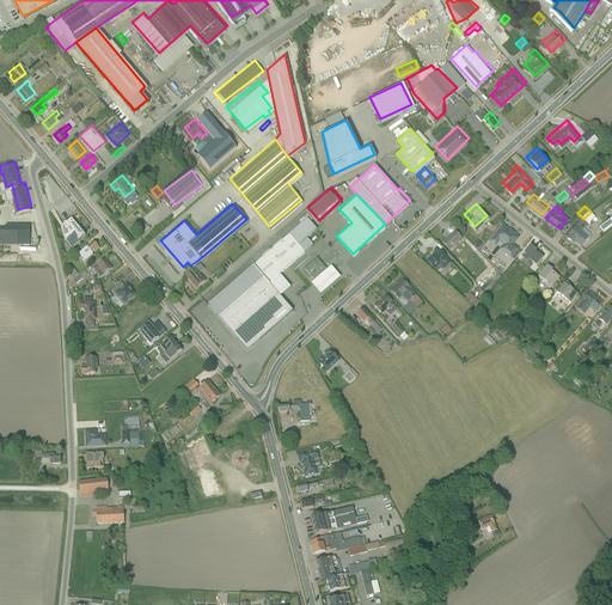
[(611,217),(607,211),(594,222),(599,228),(611,217)]
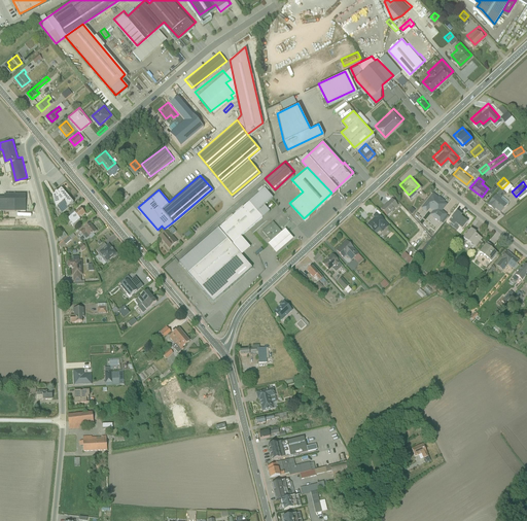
[(127,182),(121,186),(126,190),(130,186),(127,182)]
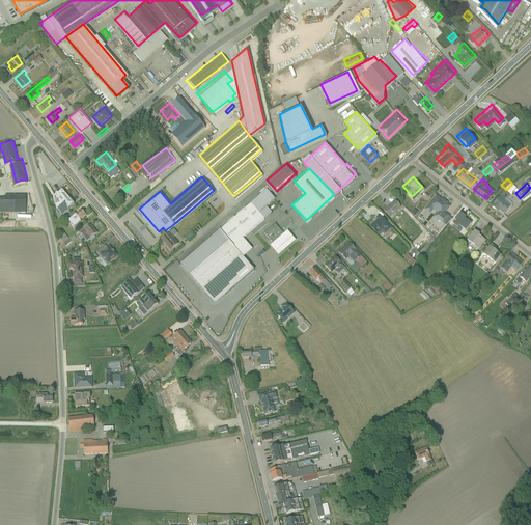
[(63,187),(55,194),(61,202),(58,204),(64,212),(76,202),(63,187)]
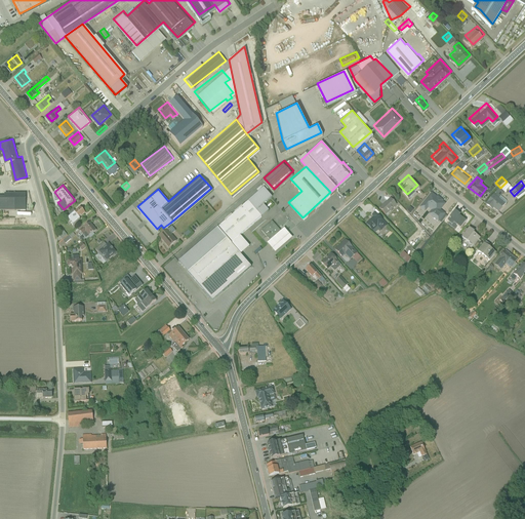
[(260,187),(216,226),(238,250),(247,243),(238,233),(267,209),(260,202),(269,196),(260,187)]
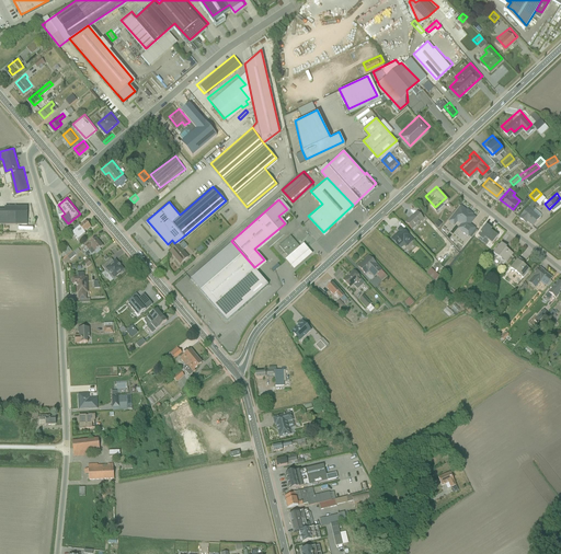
[(456,223),(467,232),(474,223),(469,219),(474,212),(459,200),(446,216),(453,221),(456,217),(459,220),(456,223)]
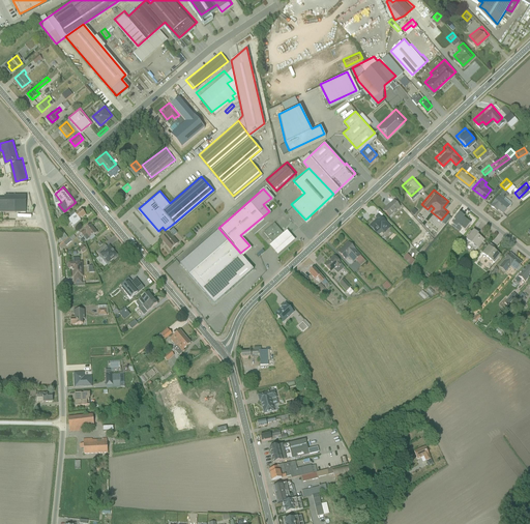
[(489,201),(501,209),(507,200),(496,192),(489,201)]
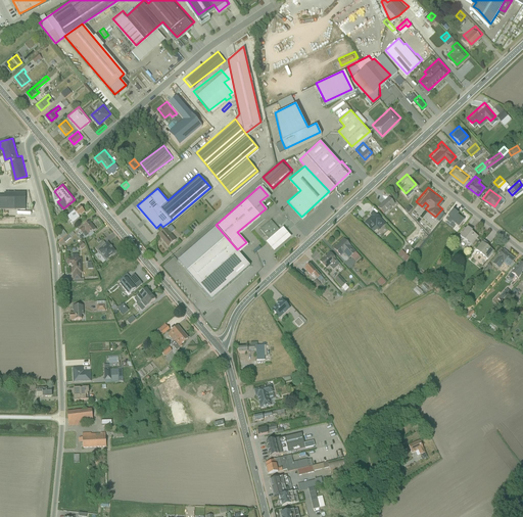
[(0,204),(14,205),(14,191),(0,190),(0,204)]
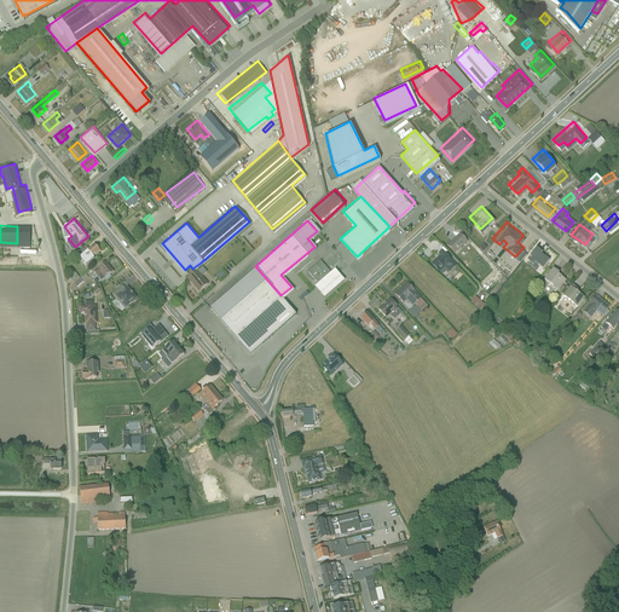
[(452,249),(466,236),(458,229),(445,241),(452,249)]
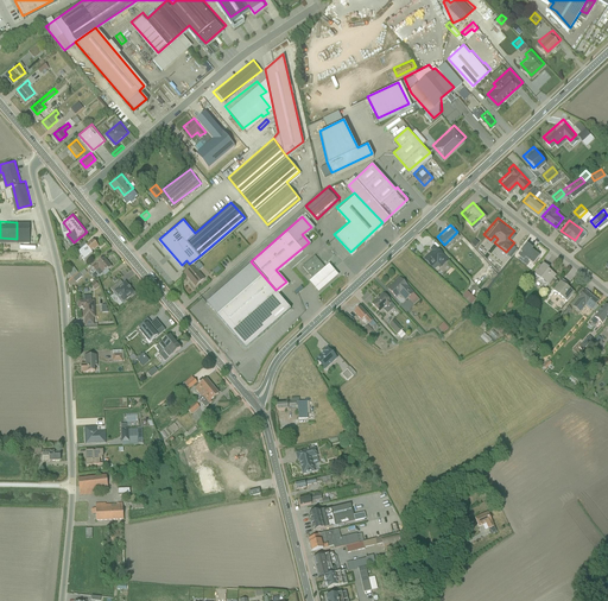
[(95,236),(81,248),(87,255),(101,244),(95,236)]
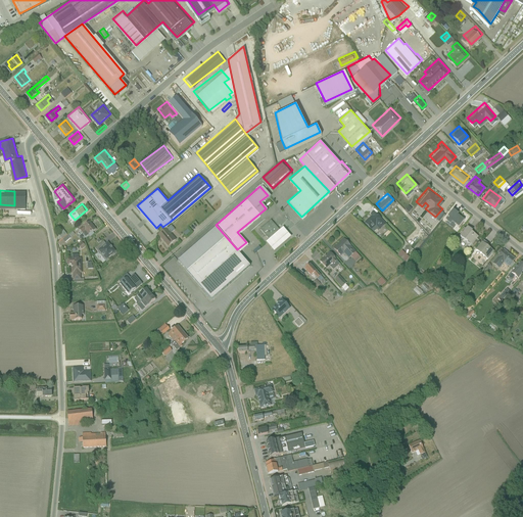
[(456,223),(462,216),(455,210),(456,208),(450,204),(444,212),(446,214),(444,217),(447,220),(449,218),(456,223)]
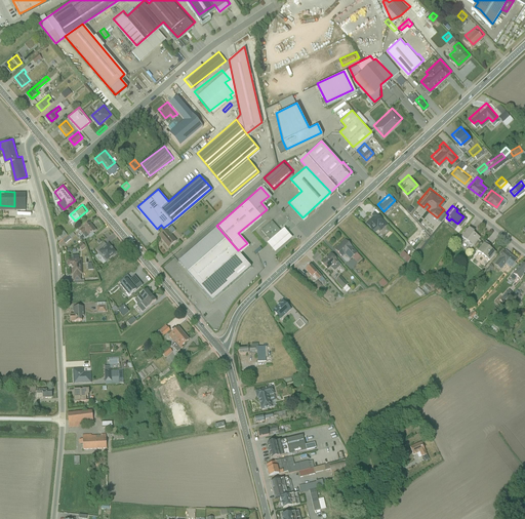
[(122,216),(142,243),(155,234),(152,231),(148,234),(128,206),(121,211),(124,215),(122,216)]
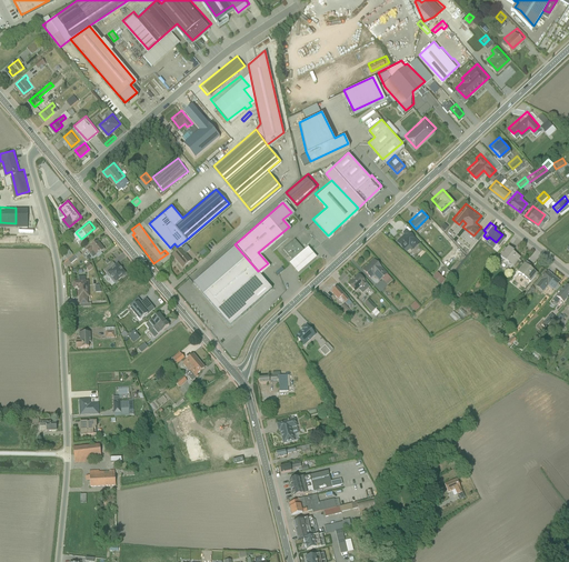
[(406,251),(418,239),(405,224),(392,237),(406,251)]
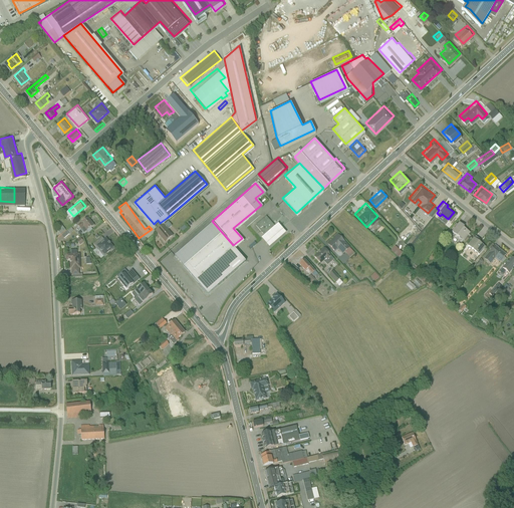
[(89,214),(79,221),(85,229),(95,221),(89,214)]
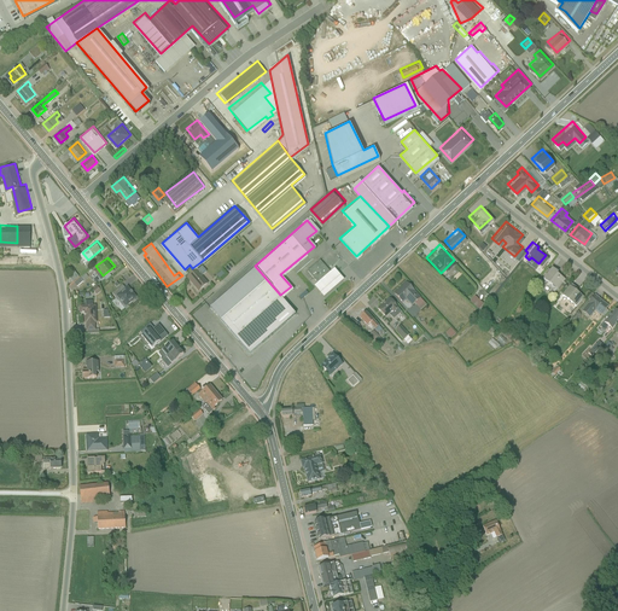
[(320,257),(309,267),(319,277),(314,281),(324,292),(342,277),(332,266),(330,268),(320,257)]
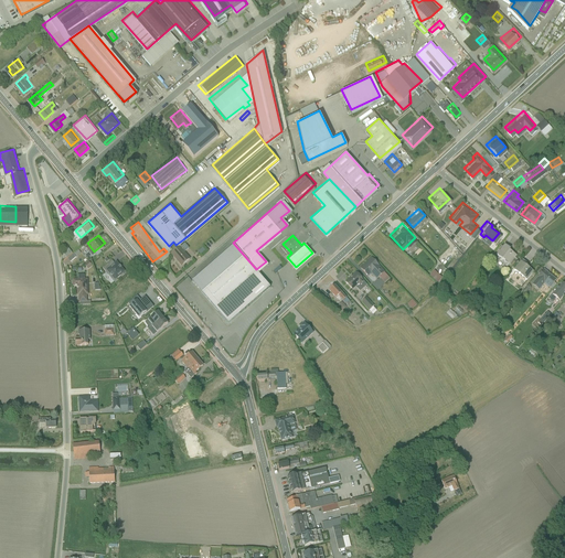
[(188,245),(183,239),(176,245),(170,249),(180,263),(189,255),(183,248),(188,245)]
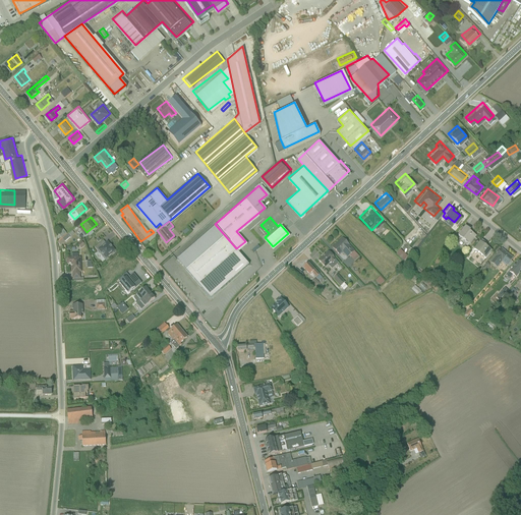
[(456,230),(468,239),(474,231),(462,222),(456,230)]
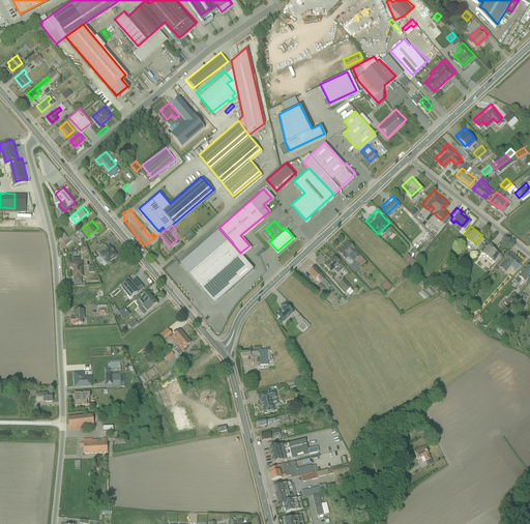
[(218,228),(180,261),(213,299),(252,265),(240,253),(218,228)]
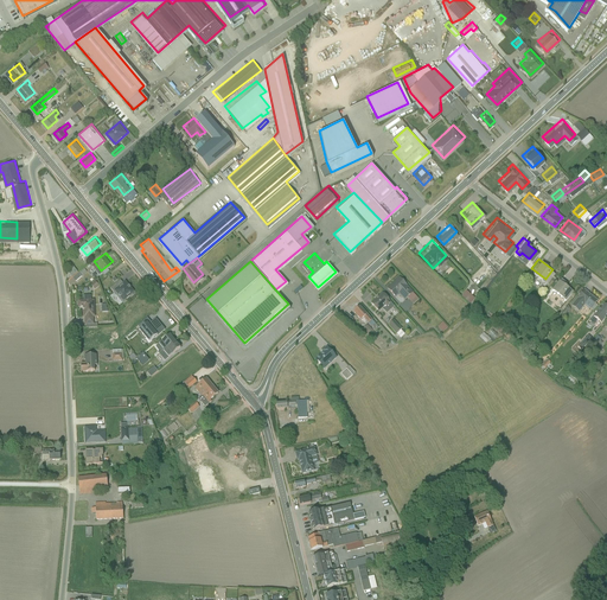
[(68,272),(74,267),(69,262),(63,267),(68,272)]
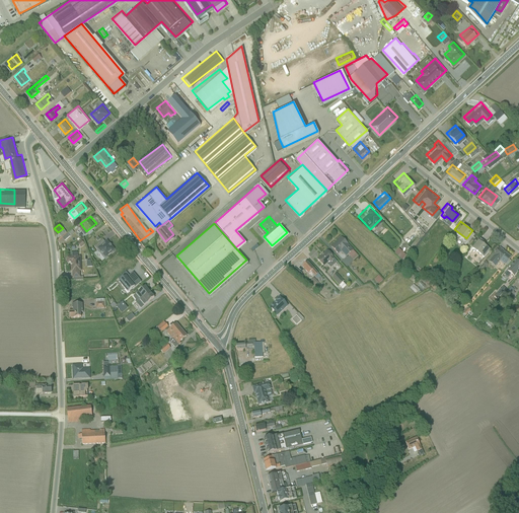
[(68,228),(59,236),(62,239),(71,231),(68,228)]
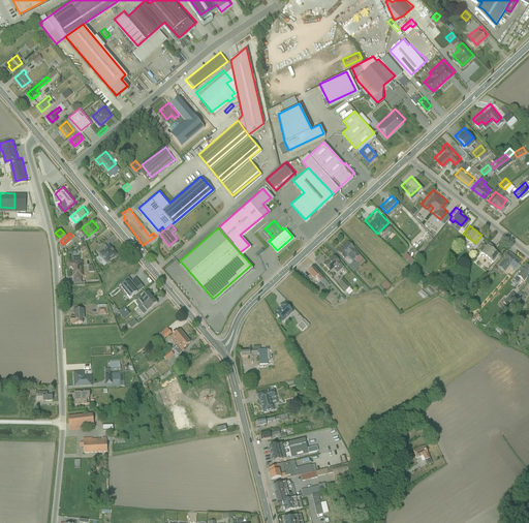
[(350,260),(362,251),(348,237),(338,246),(350,260)]
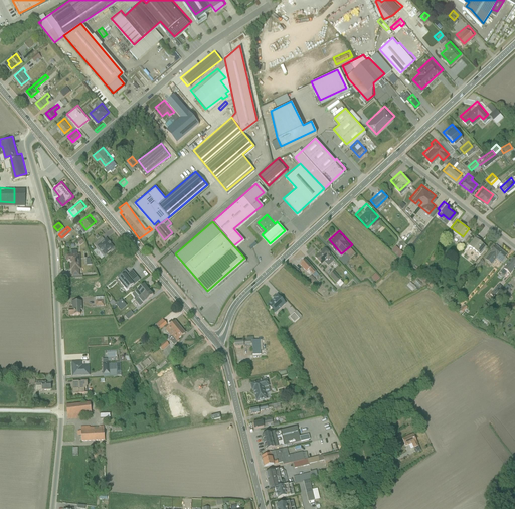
[(103,234),(95,241),(105,253),(116,244),(108,235),(105,237),(103,234)]
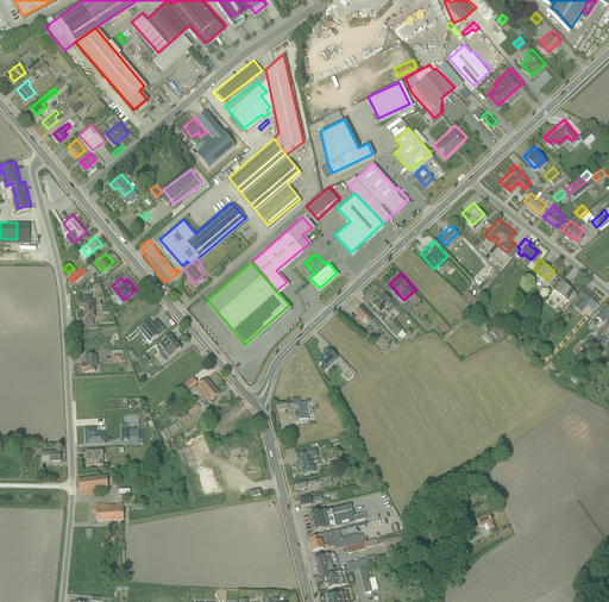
[(566,298),(573,288),(558,277),(551,287),(566,298)]
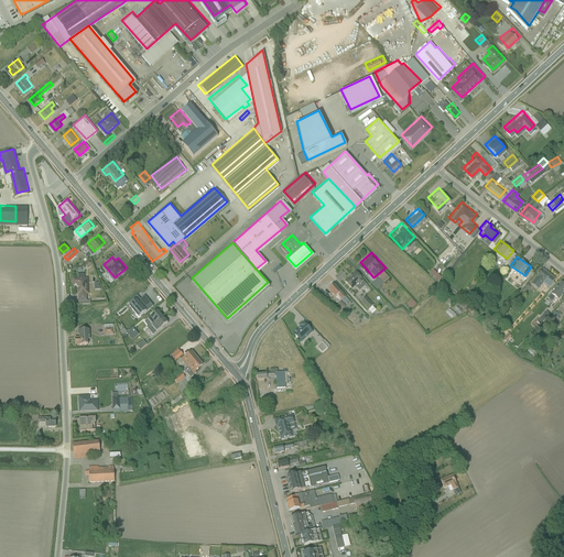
[(548,282),(553,273),(540,263),(529,279),(537,285),(542,277),(548,282)]
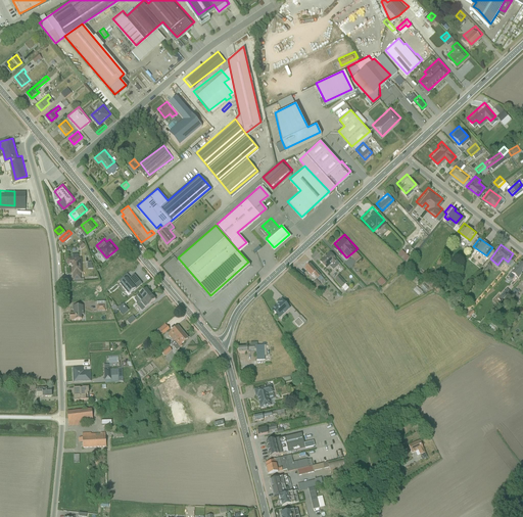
[(394,250),(402,256),(407,252),(398,245),(394,250)]
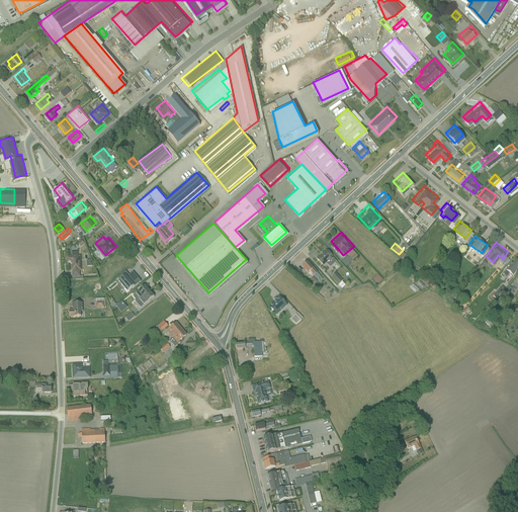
[(328,266),(338,257),(327,246),(318,254),(328,266)]
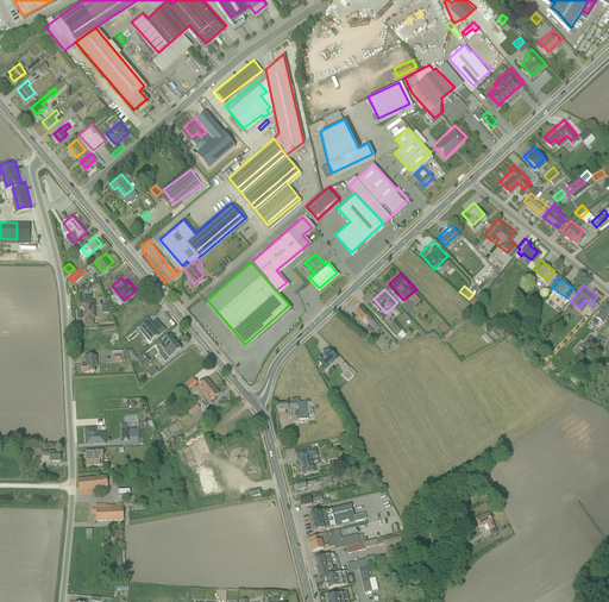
[(85,319),(98,319),(98,296),(81,296),(81,306),(85,306),(85,319)]
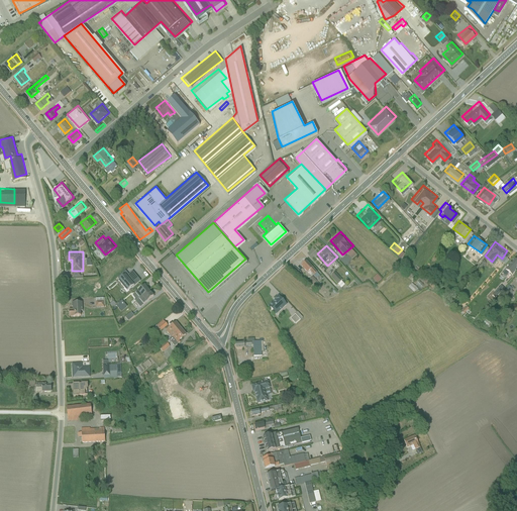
[(516,262),(516,258),(512,253),(503,265),(506,268),(510,264),(513,267),(516,262)]
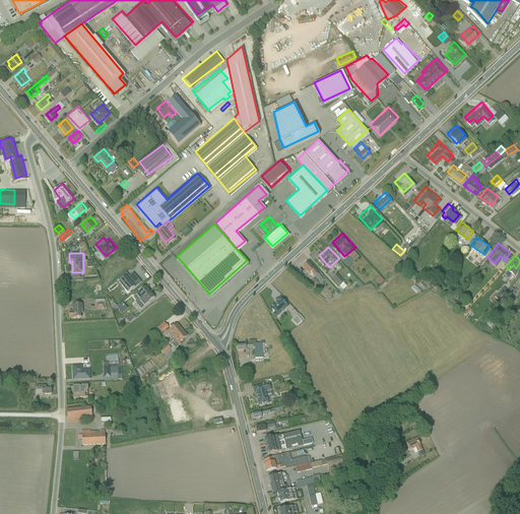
[(312,273),(318,268),(309,259),(304,264),(312,273)]
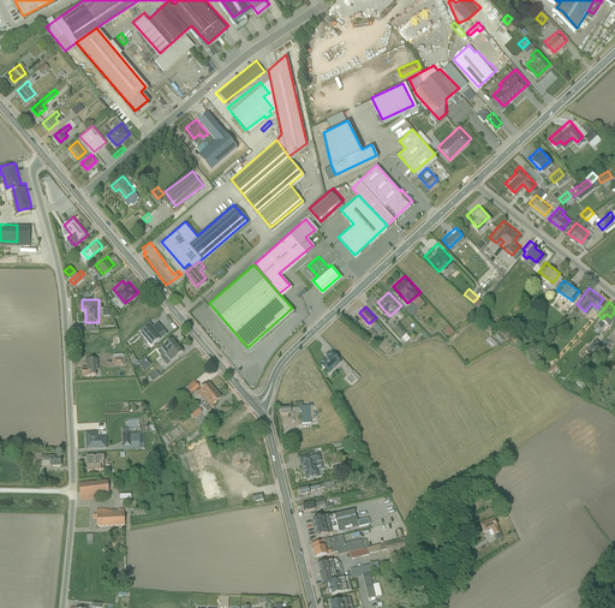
[(149,319),(139,327),(153,343),(167,329),(163,326),(157,319),(153,322),(149,319)]
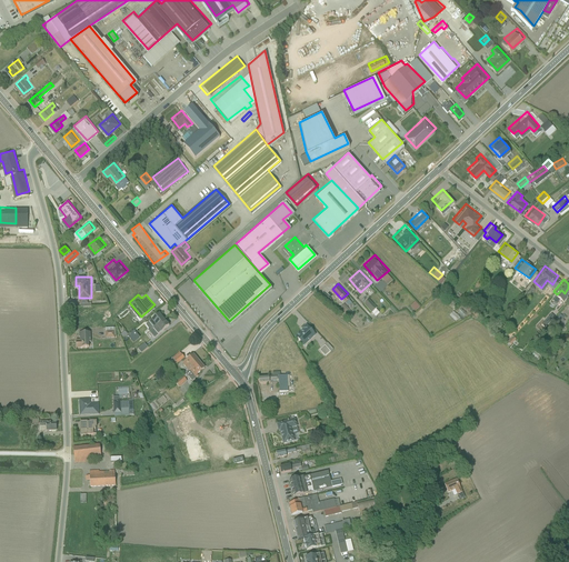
[(359,301),(371,312),(376,308),(363,295),(359,301)]
